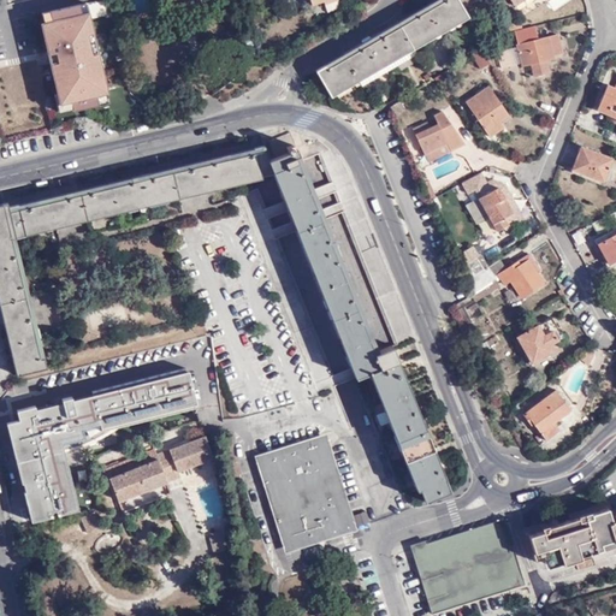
[(130,0),(131,13),(148,12),(147,0),(130,0)]
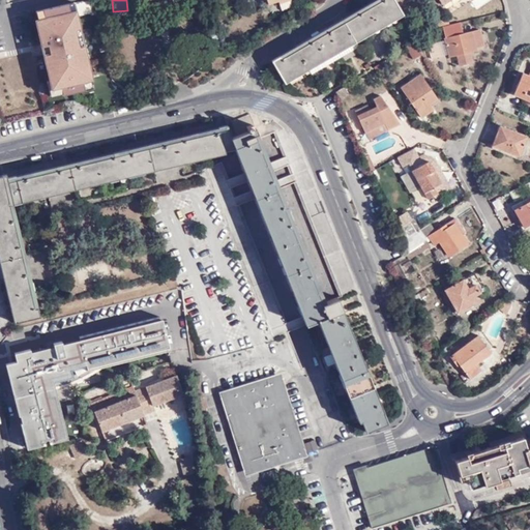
[(395,0),(380,0),(345,21),(344,18),(296,46),(298,49),(282,58),(280,55),(271,60),(286,83),(405,13),(395,0)]
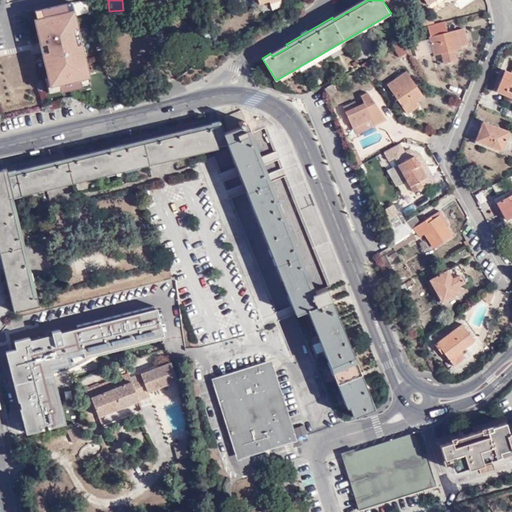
[(367,0),(361,0),(354,4),(332,17),(333,20),(367,0)]
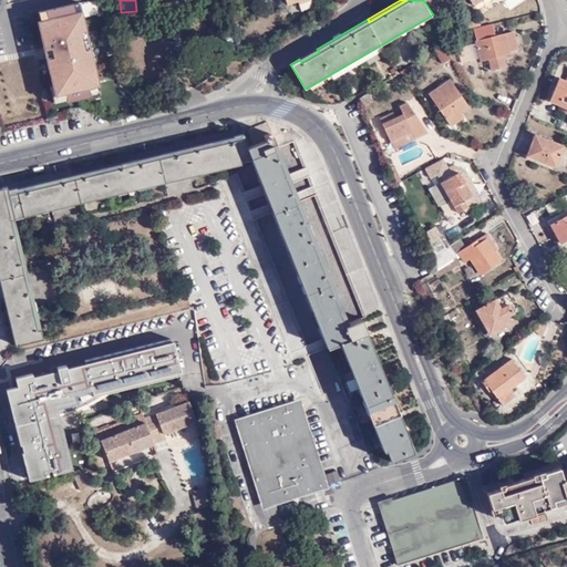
[(98,84),(90,49),(84,50),(79,30),(85,29),(81,11),(75,12),(73,3),(45,10),(48,19),(41,21),(39,21),(45,52),(54,50),(55,57),(54,58),(55,64),(49,66),(53,85),(55,94),(65,92),(66,99),(68,101),(91,95),(89,86),(98,84)]
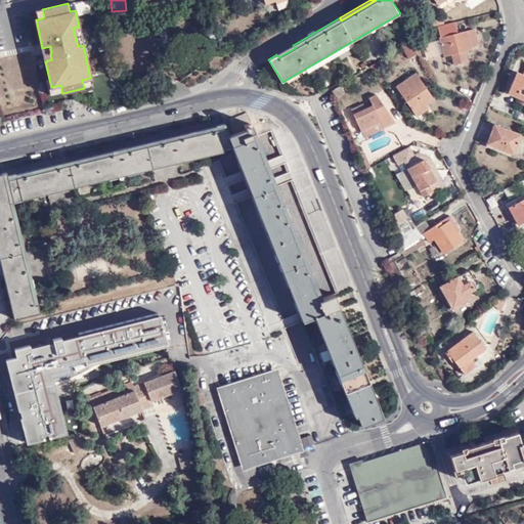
[(42,9),(36,10),(38,19),(44,17),(42,9)]
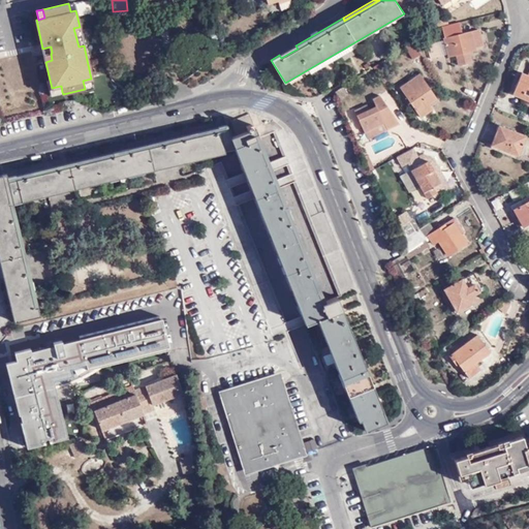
[(84,45),(80,27),(73,28),(79,47),(84,45)]
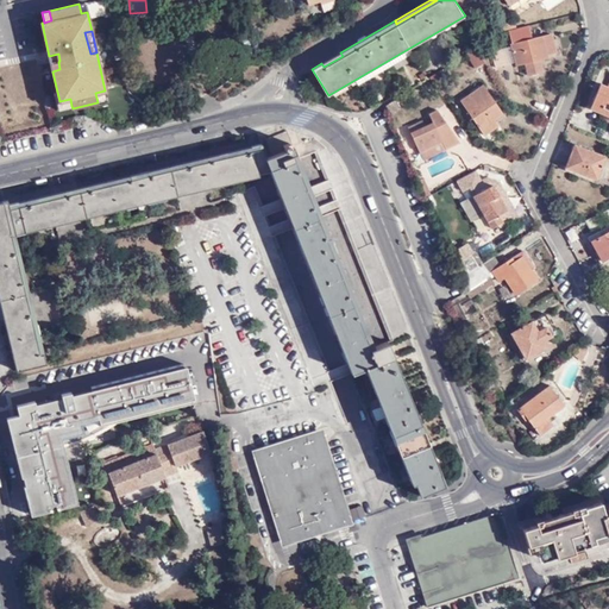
[(548,54),(557,52),(554,37),(552,37),(551,33),(533,38),(532,32),(521,35),(521,33),(510,36),(513,43),(512,43),(516,63),(525,62),(528,75),(544,70),(541,57),(550,56),(548,54)]
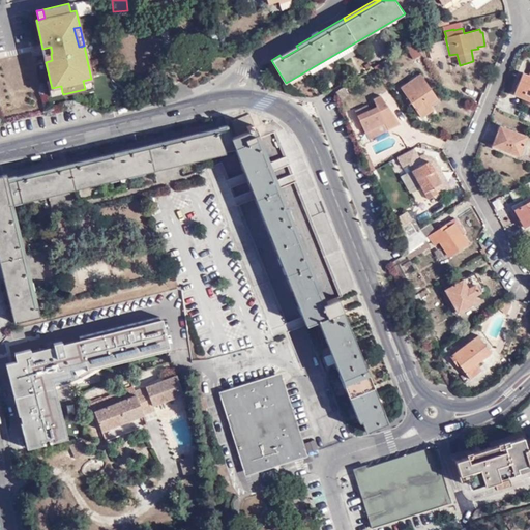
[(422,54),(414,40),(406,46),(414,59),(422,54)]
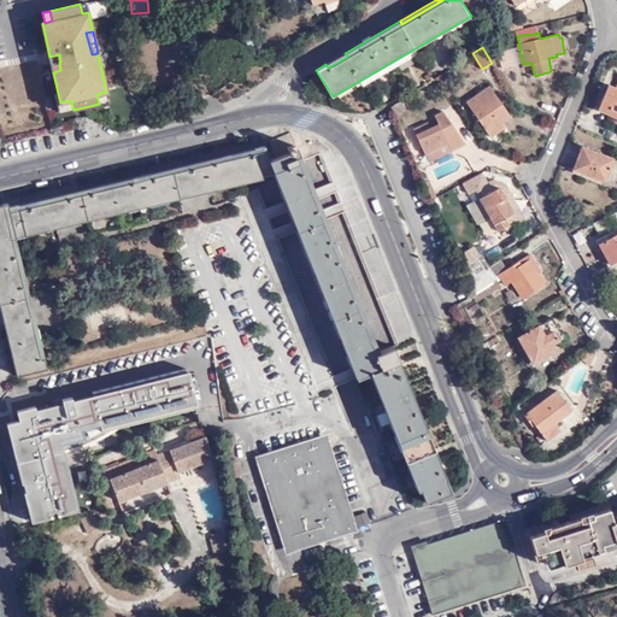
[(517,63),(513,48),(498,52),(503,68),(517,63)]
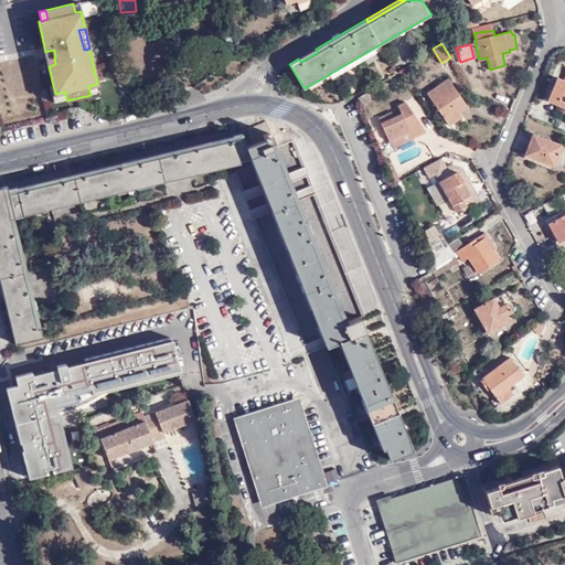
[(316,49),(298,59),(300,62),(318,52),(316,49)]
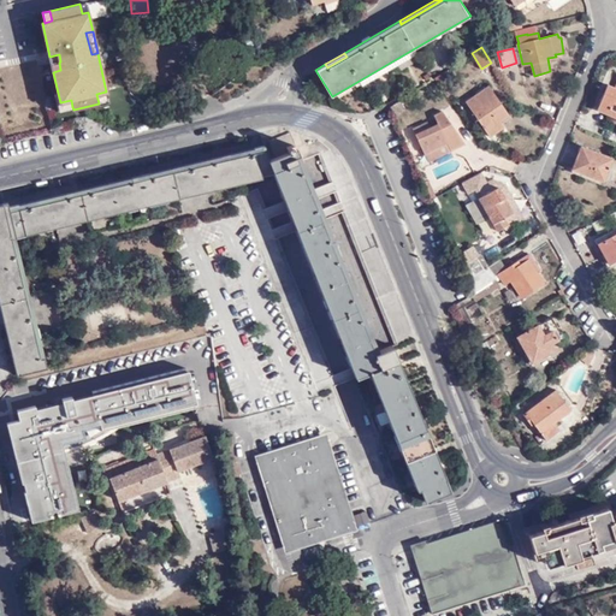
[(49,57),(53,72),(60,70),(59,63),(60,61),(59,54),(49,57)]
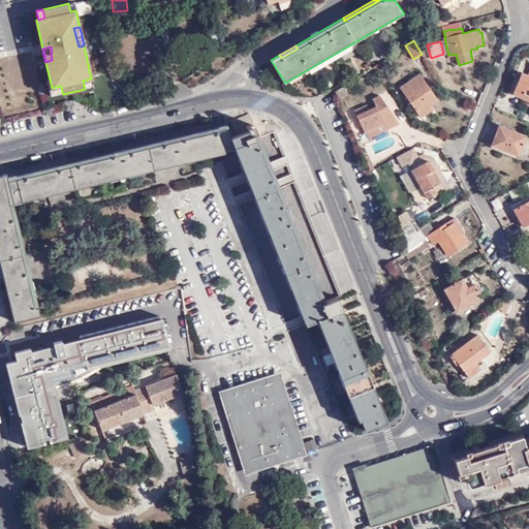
[(380,63),(374,67),(376,71),(382,67),(380,63)]
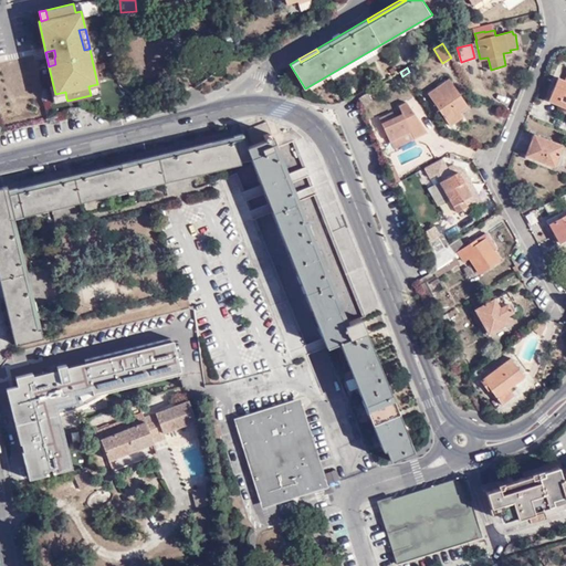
[(451,125),(459,119),(456,114),(460,112),(468,106),(463,100),(460,101),(454,92),(457,90),(449,79),(429,92),(451,125)]
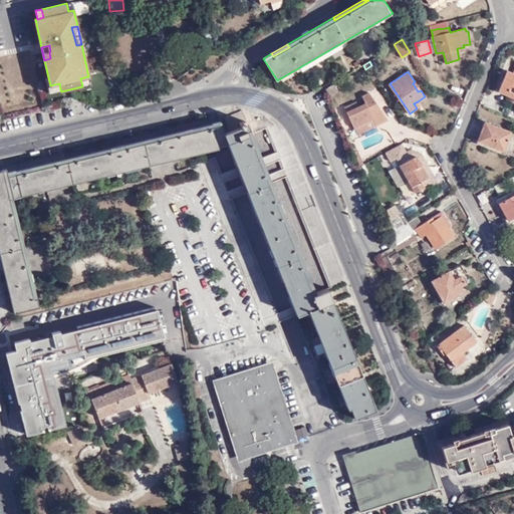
[(498,90),(506,94),(508,91),(513,93),(513,71),(513,73),(506,71),(498,90)]
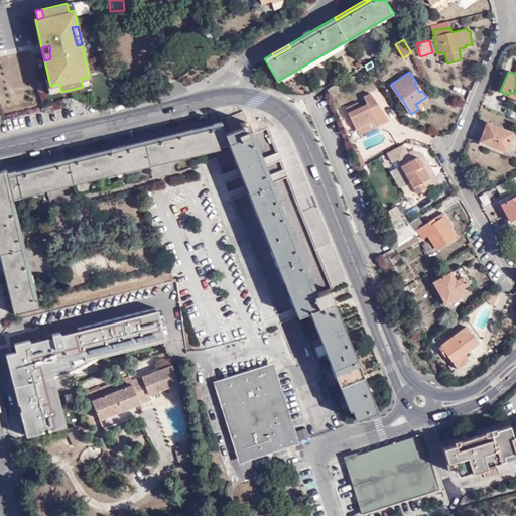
[(83,87),(92,85),(89,77),(81,79),(83,87)]
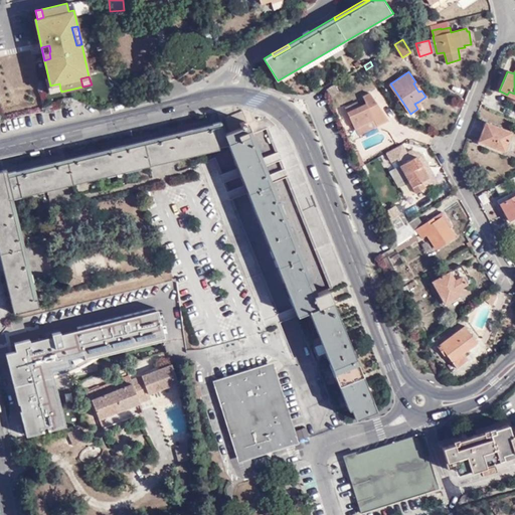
[(49,93),(60,90),(59,83),(50,86),(48,77),(45,78),(49,93)]
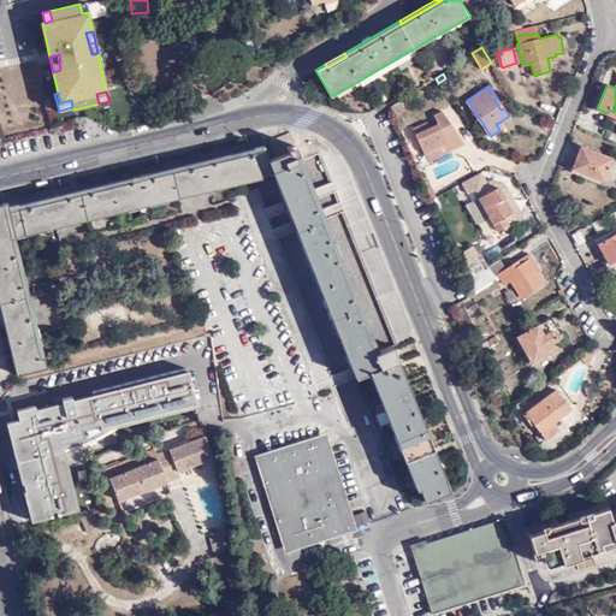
[(504,108),(497,98),(495,100),(501,110),(504,108)]
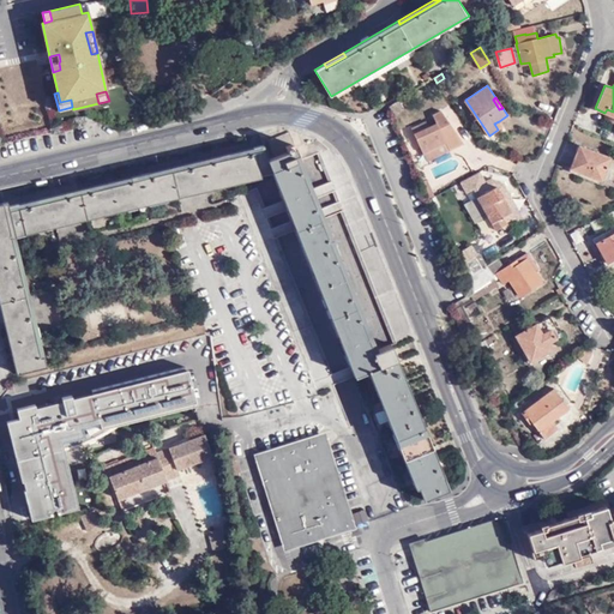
[(398,101),(390,107),(392,113),(402,109),(398,101)]
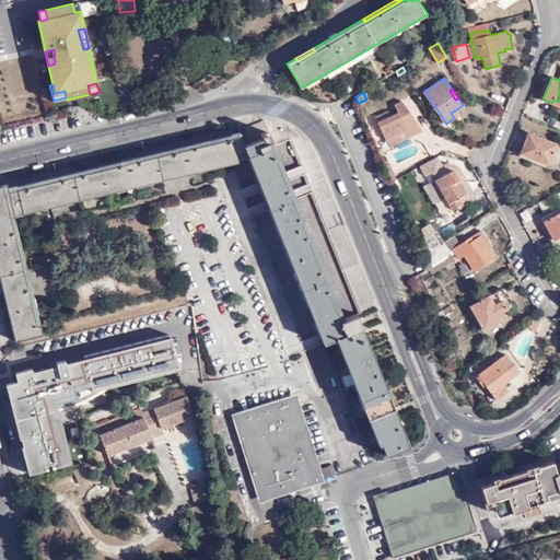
[(405,130),(408,137),(421,131),(401,101),(394,104),(397,113),(391,116),(383,119),(381,114),(374,117),(385,140),(405,130)]
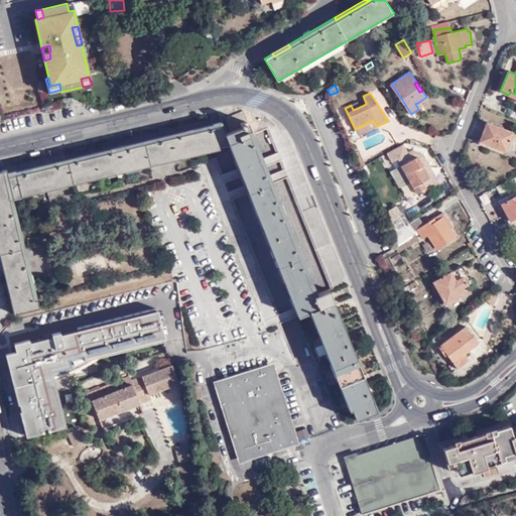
[(71,103),(81,101),(79,95),(69,97),(71,103)]
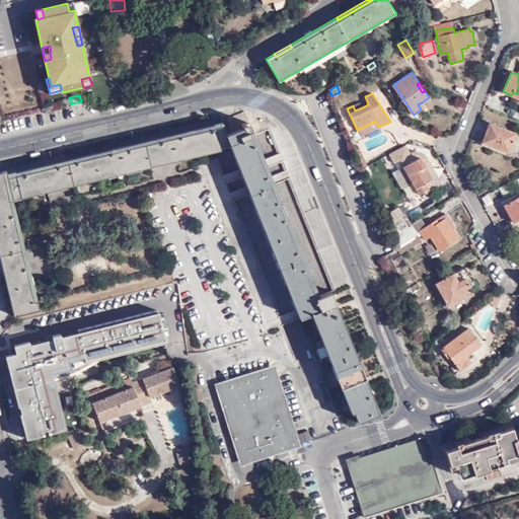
[(257,218),(283,208),(254,136),(254,135),(250,125),(255,123),(256,123),(250,112),(239,109),(220,117),(223,123),(224,126),(227,134),(226,135),(230,145),(236,160),(235,162),(257,218)]
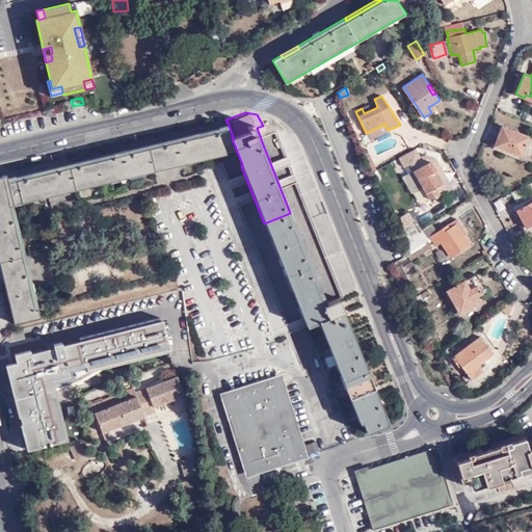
[(369,139),(388,130),(384,124),(366,133),(369,139)]
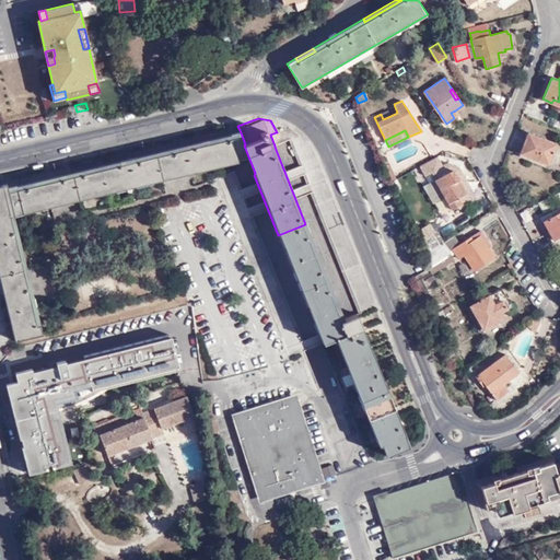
[(242,136),(241,132),(143,155),(144,160),(242,136)]
